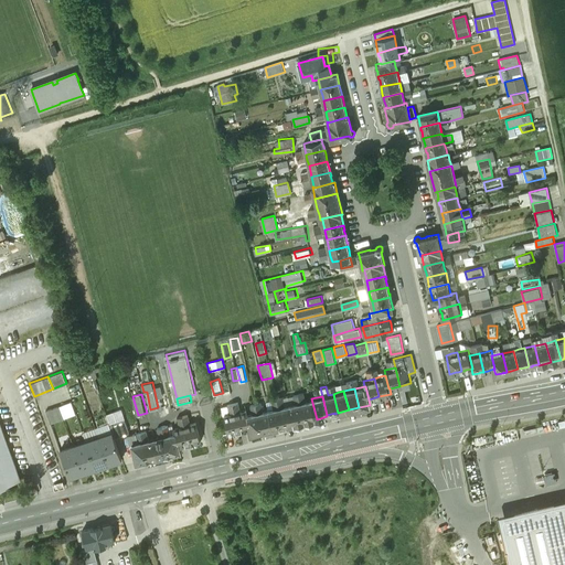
[(306,400),(301,401),(306,422),(317,419),(311,398),(306,400)]
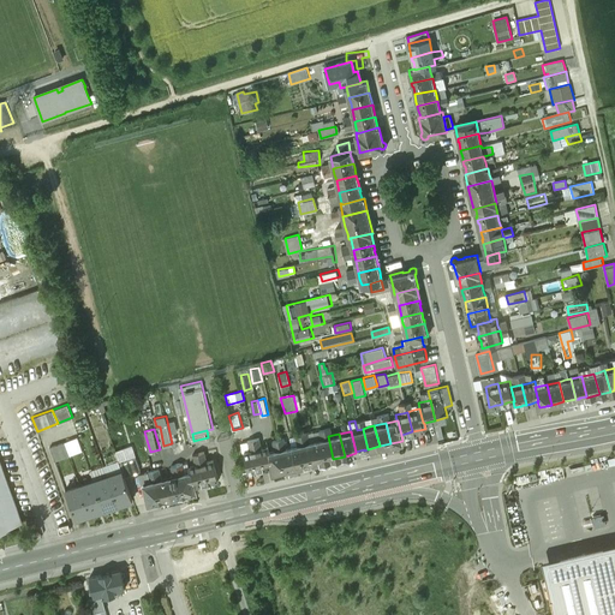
[(77,436),(64,441),(70,453),(82,448),(77,436)]
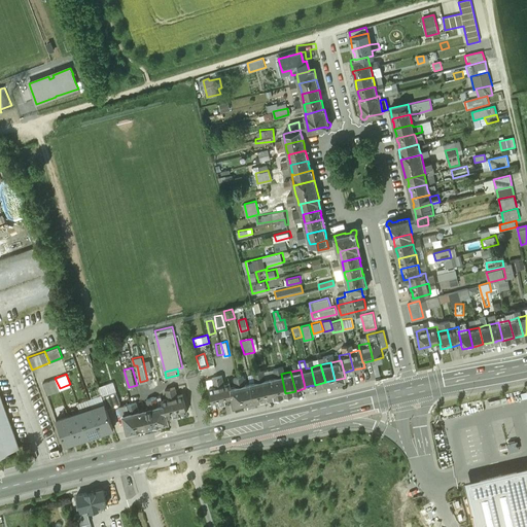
[(276,376),(271,377),(276,394),(276,395),(285,393),(281,374),(276,376)]
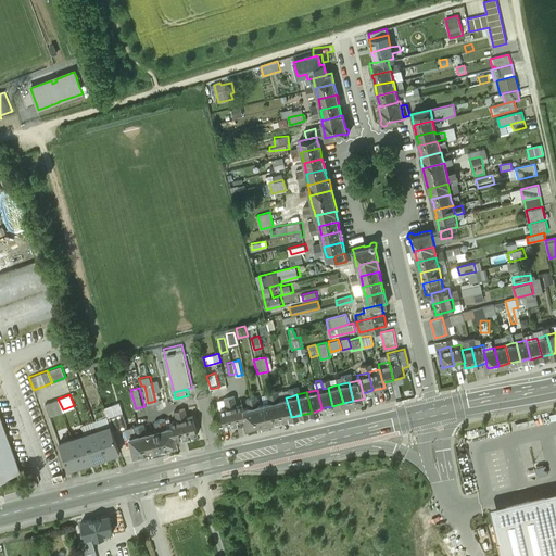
[(280,399),(276,400),(280,418),(291,416),(286,397),(280,399)]
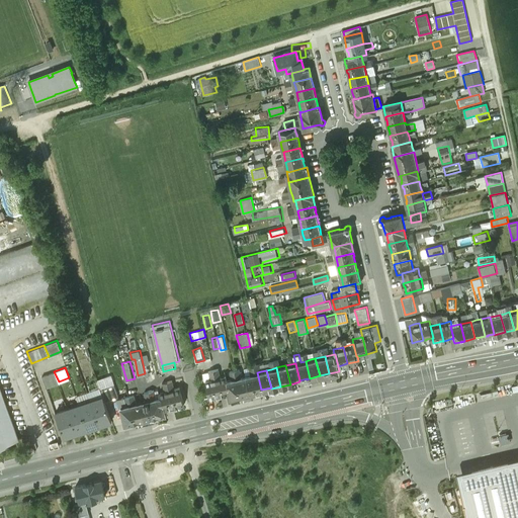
[(54,371),(41,375),(46,386),(59,382),(59,381),(54,371)]
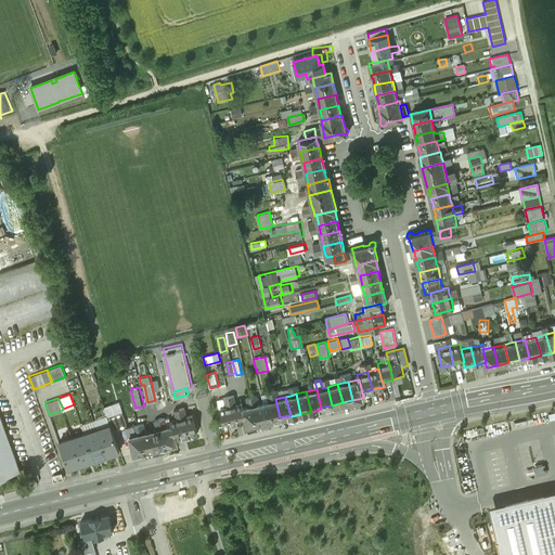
[(270,400),(265,401),(269,421),(280,417),(275,399),(270,400)]
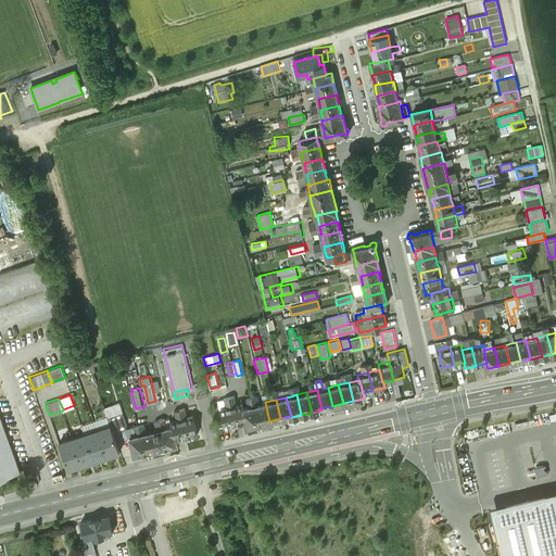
[(119,402),(105,407),(111,424),(113,429),(127,425),(119,402)]
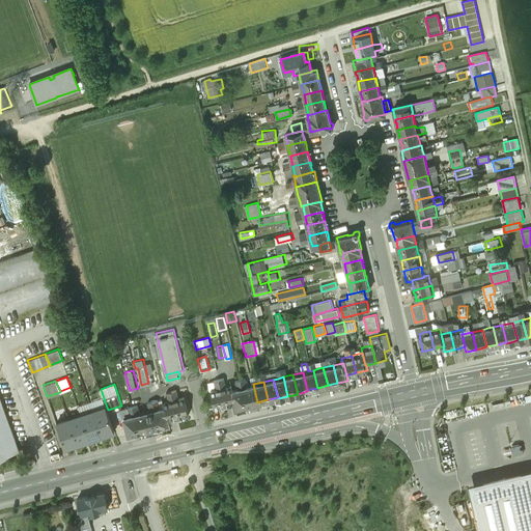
[(226,386),(222,387),(226,404),(229,403),(234,401),(235,401),(233,389),(232,384),(226,386)]
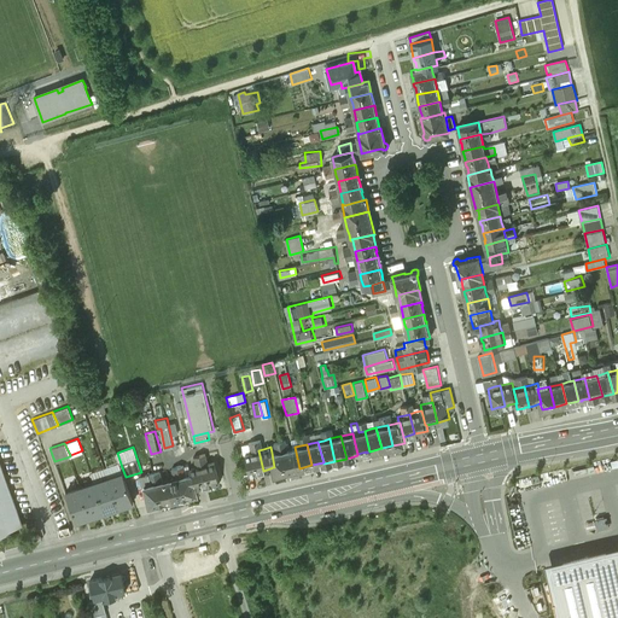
[(289,449),(283,450),(287,471),(299,468),(295,447),(289,449)]
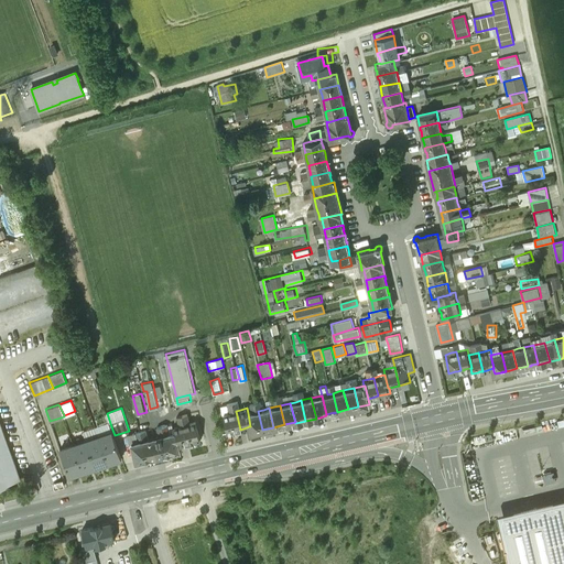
[(230,412),(224,413),(227,425),(226,425),(228,432),(235,431),(235,430),(236,430),(236,431),(240,430),(236,411),(230,412)]
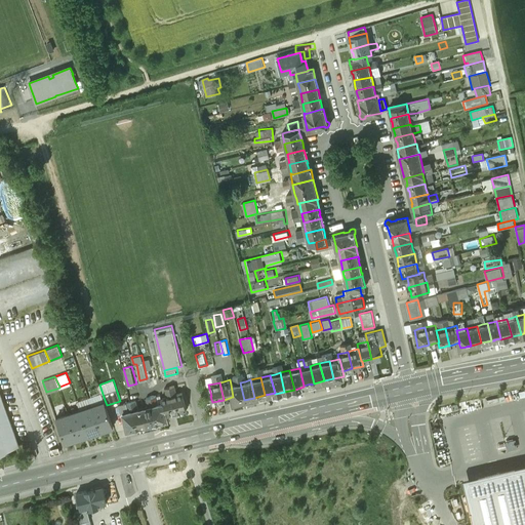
[(231,385),(233,397),(232,397),(234,402),(244,400),(240,382),(235,384),(231,385)]
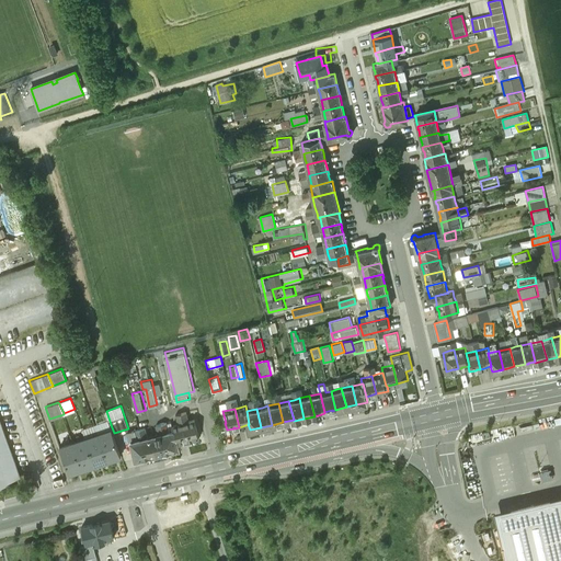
[(0,482),(21,476),(0,418),(0,482)]
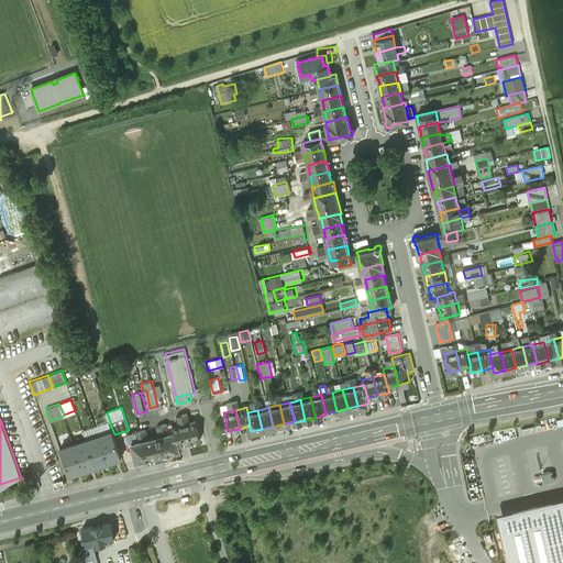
[(190,421),(185,422),(189,441),(201,438),(199,431),(199,432),(196,419),(190,421)]
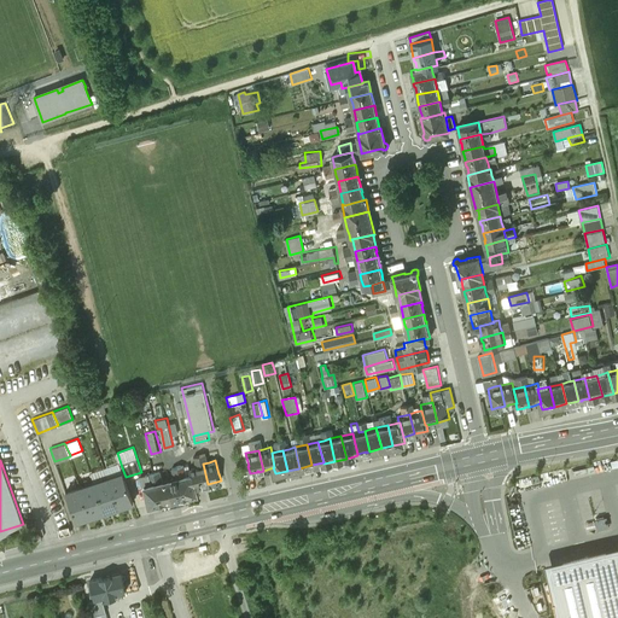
[(197,465),(191,467),(192,472),(196,487),(197,487),(208,484),(203,464),(197,465)]
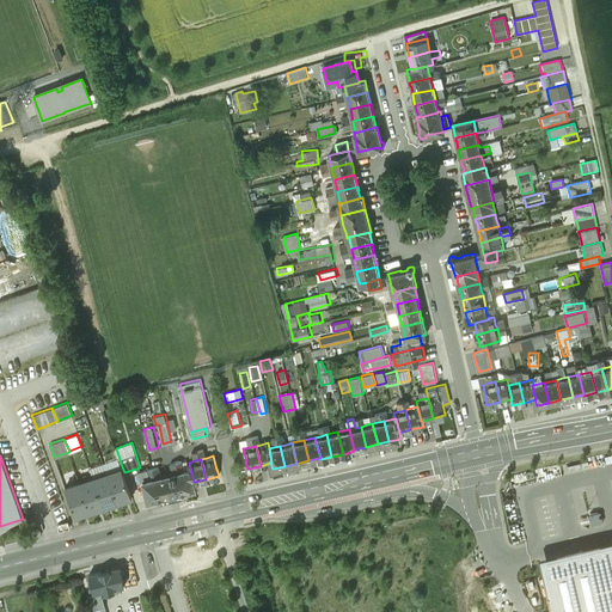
[(124,472),(122,466),(106,471),(117,502),(132,497),(132,496),(133,495),(124,472)]
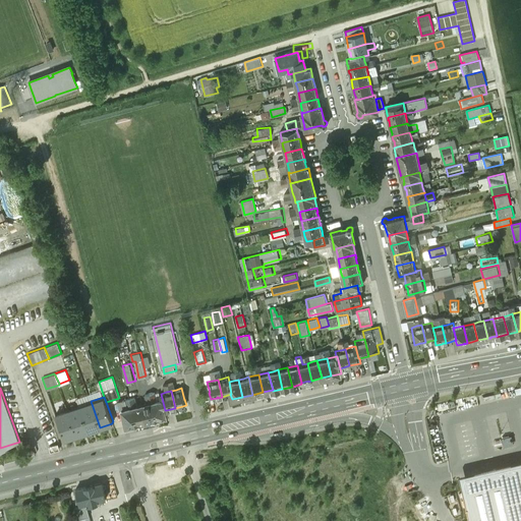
[(130,397),(117,401),(120,409),(121,409),(132,405),(130,397)]
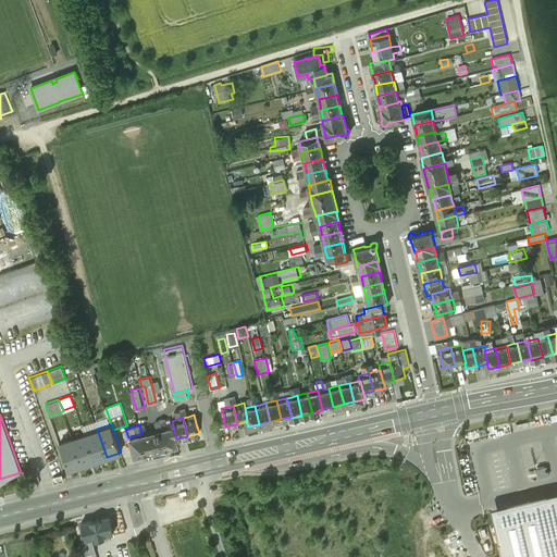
[(168,426),(163,428),(168,448),(171,447),(171,446),(178,444),(177,438),(176,438),(173,425),(168,426)]
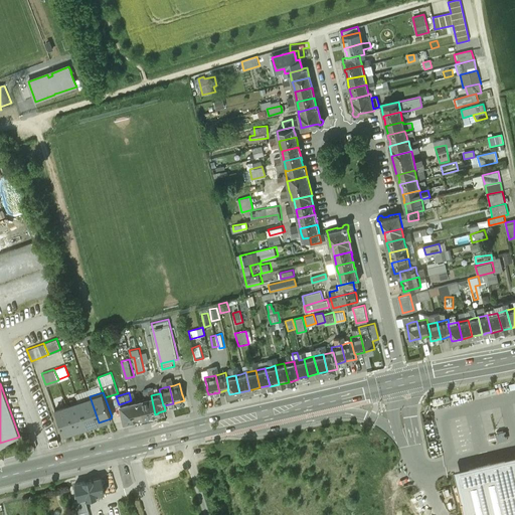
[(146,397),(141,398),(145,416),(155,414),(151,395),(146,397)]
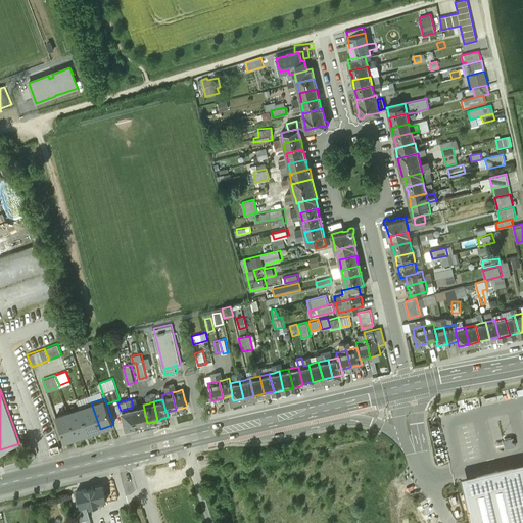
[(91,402),(81,407),(90,433),(100,429),(91,402)]
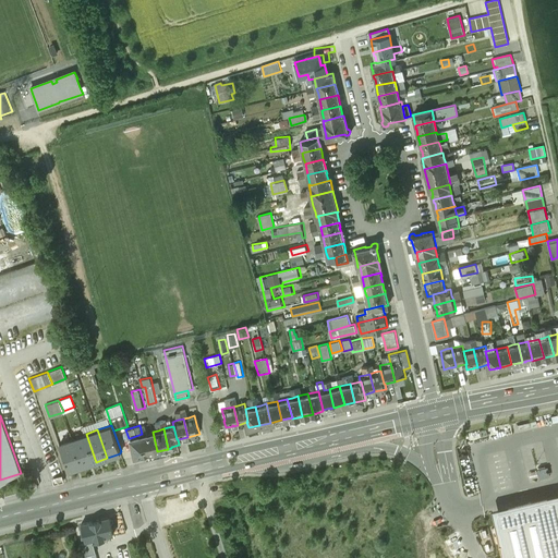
[(147,433),(142,434),(146,453),(157,451),(153,432),(147,433)]
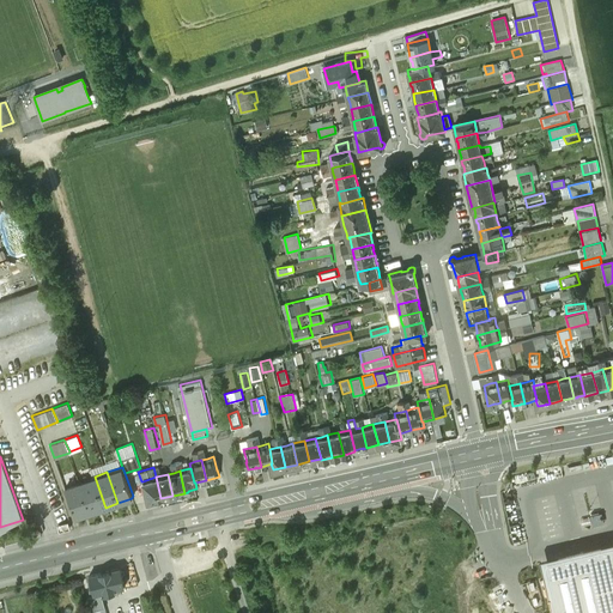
[(95,477),(80,481),(91,513),(105,508),(95,477)]
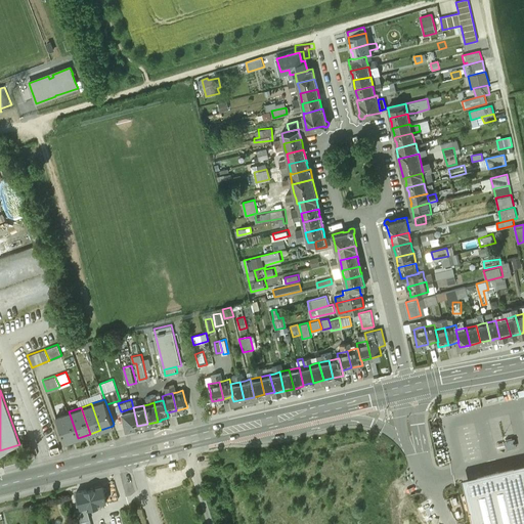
[(133,407),(122,411),(126,428),(137,426),(133,407)]
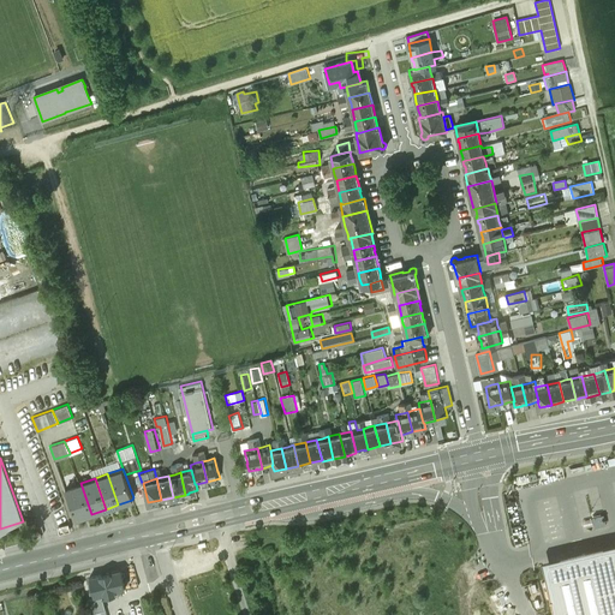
[(91,514),(81,483),(66,488),(77,519),(91,514)]
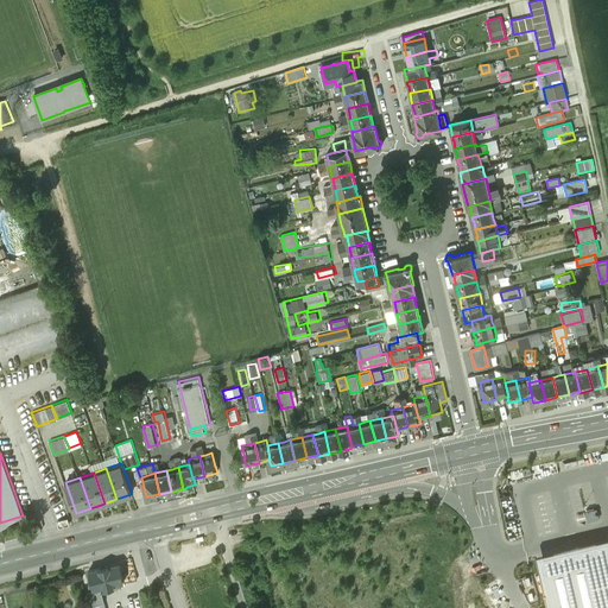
[(587,519),(588,523),(600,519),(596,508),(584,512),(586,513),(587,519)]
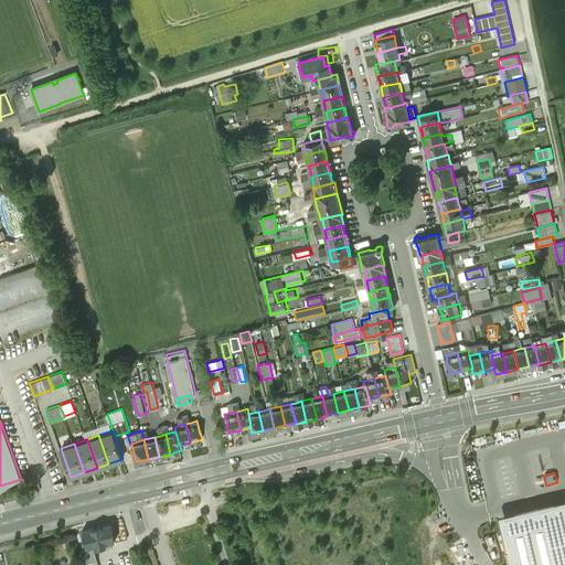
[(564,564),(564,501),(500,516),(511,564),(564,564)]
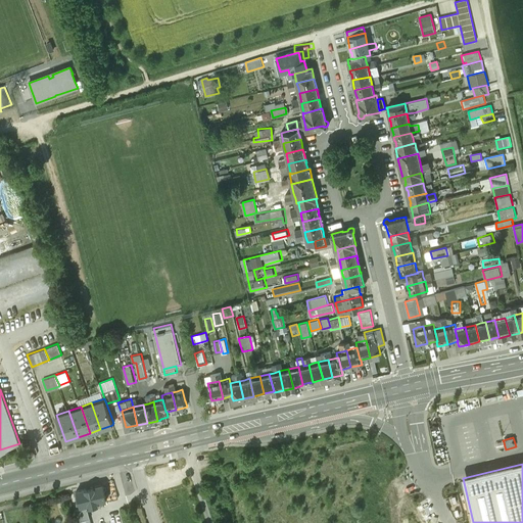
[(102,483),(90,486),(94,504),(98,503),(98,500),(106,497),(102,483)]
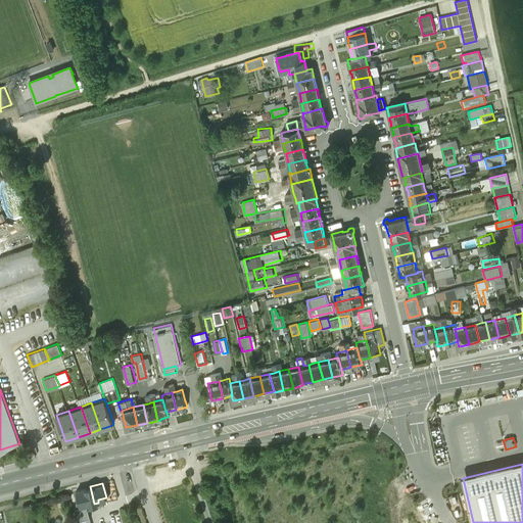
[(90,486),(77,489),(80,505),(89,503),(89,505),(94,504),(90,486)]
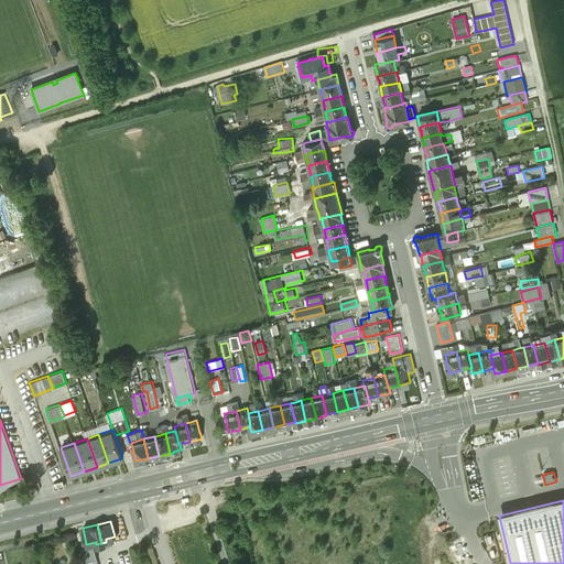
[(94,545),(80,549),(85,562),(97,559),(94,545)]
